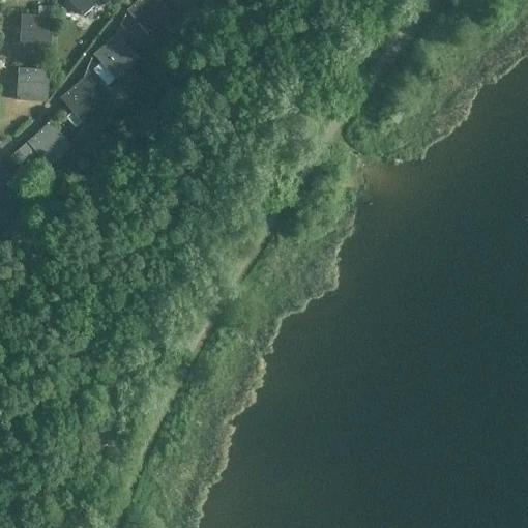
[(69,0),(83,15),(97,0),(69,0)]
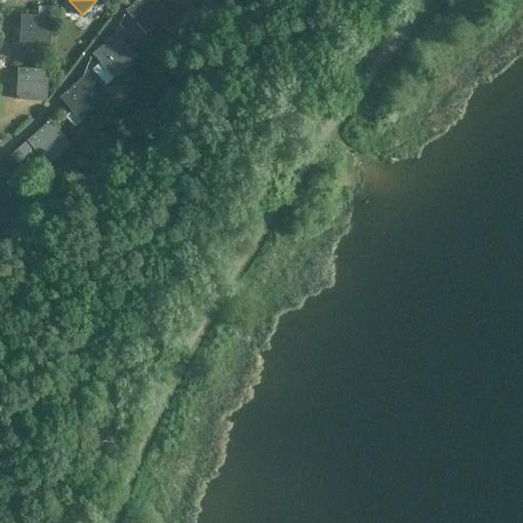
[(133,0),(125,7),(147,32),(169,11),(159,0),(133,0)]
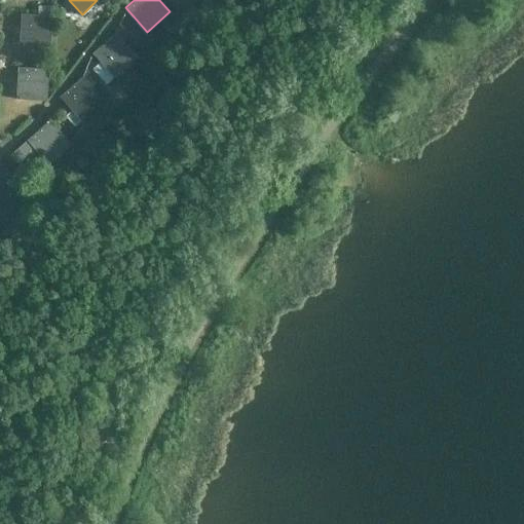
[(21,12),(20,44),(50,46),(51,14),(21,12)]
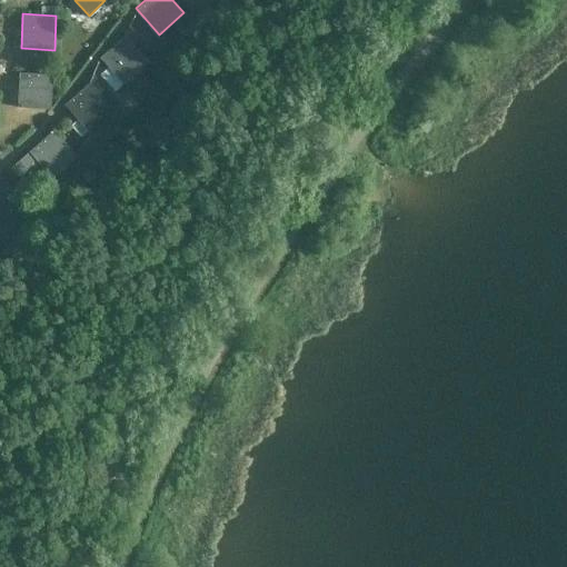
[(108,63),(97,72),(113,90),(123,81),(147,60),(123,35),(100,56),(108,63)]
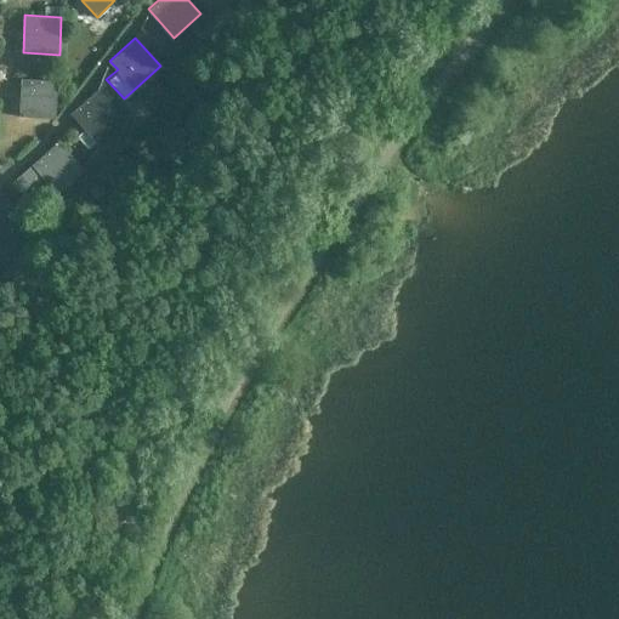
[(22,78),(20,117),(55,118),(57,80),(22,78)]
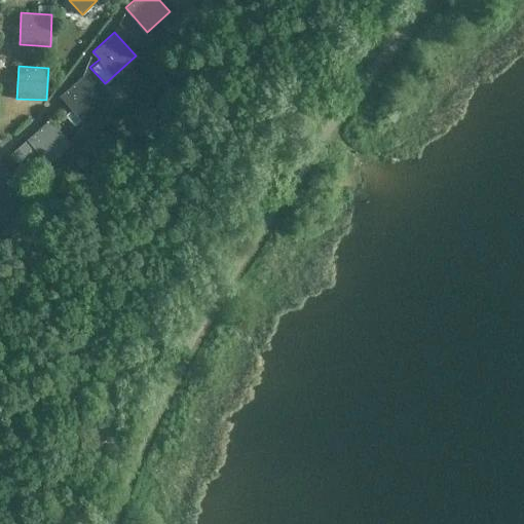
[(73,126),(82,118),(104,98),(82,74),(61,95),(68,103),(60,110),(73,126)]
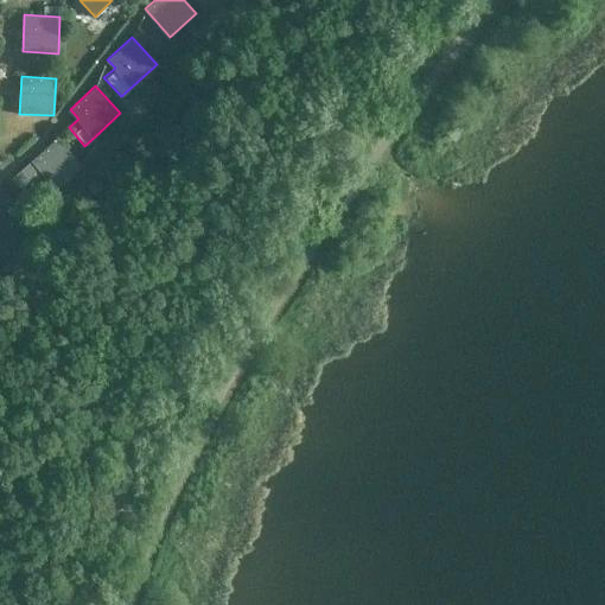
[(32,160),(10,180),(17,188),(31,176),(33,178),(42,171),(56,188),(81,165),(57,139),(32,160)]
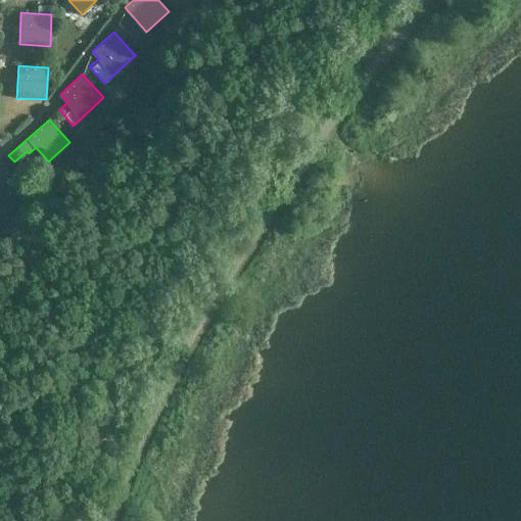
[(0,199),(7,194),(10,197),(22,187),(0,161),(0,199)]
